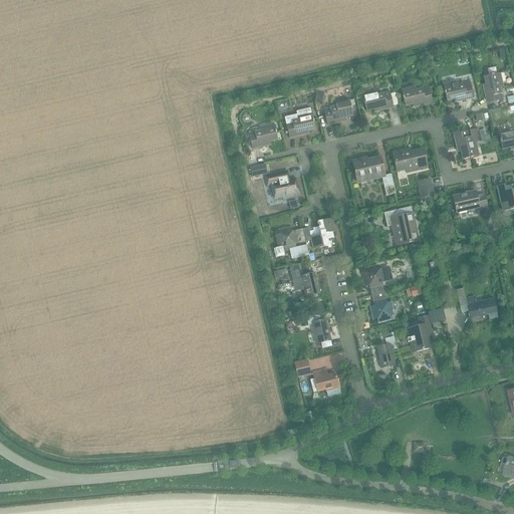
[(500,73),(484,76),(487,89),(484,90),(488,103),(503,100),(502,95),(501,87),(503,87),(500,73)]
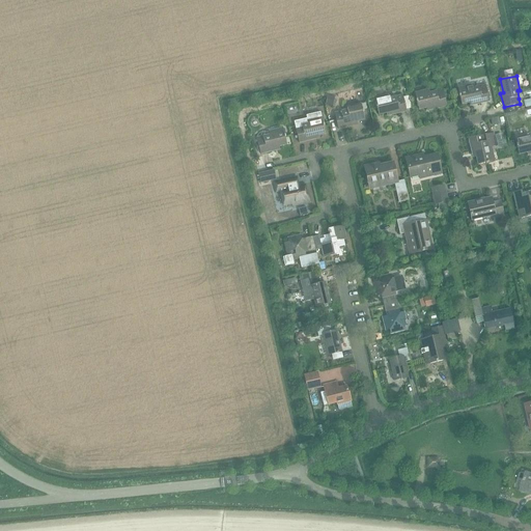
[(485,85),(473,88),(472,85),(457,88),(462,104),(474,101),(475,105),(490,102),(485,85)]
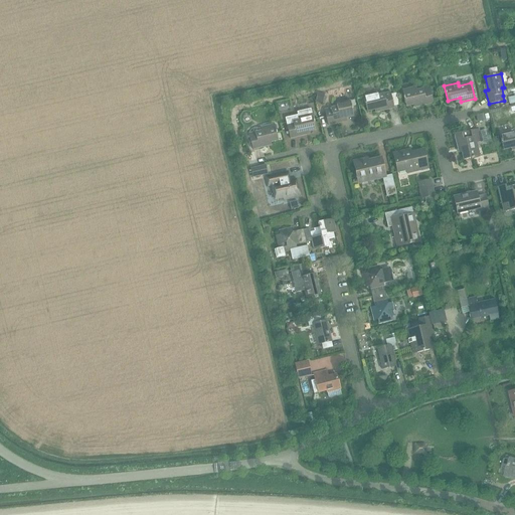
[(430,88),(417,91),(416,88),(403,91),(406,106),(419,103),(420,106),(434,103),(430,88)]
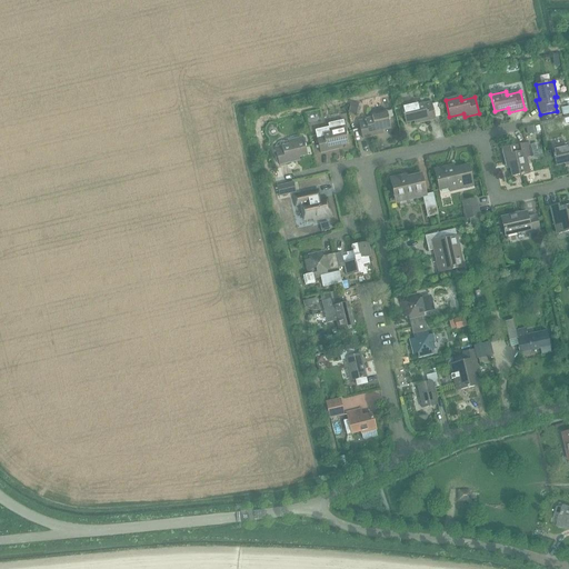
[(350,102),(348,112),(357,115),(359,105),(350,102)]
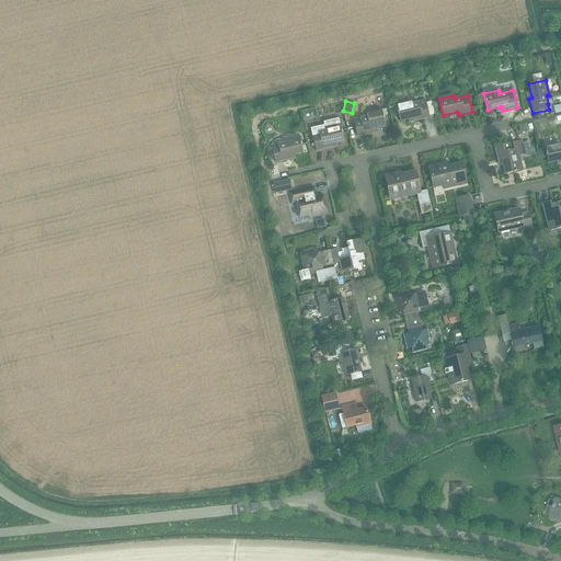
[(425,101),(412,103),(411,101),(396,104),(400,121),(414,117),(415,121),(430,117),(425,101)]
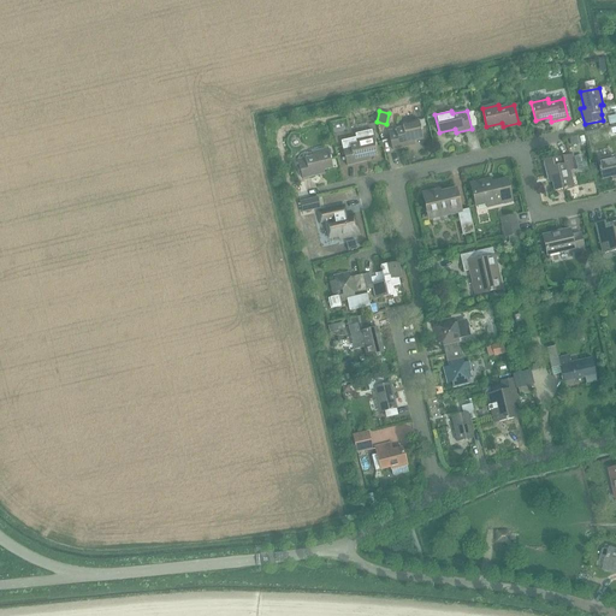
[(388,131),(392,149),(409,146),(408,142),(422,138),(419,120),(402,124),(403,128),(388,131)]
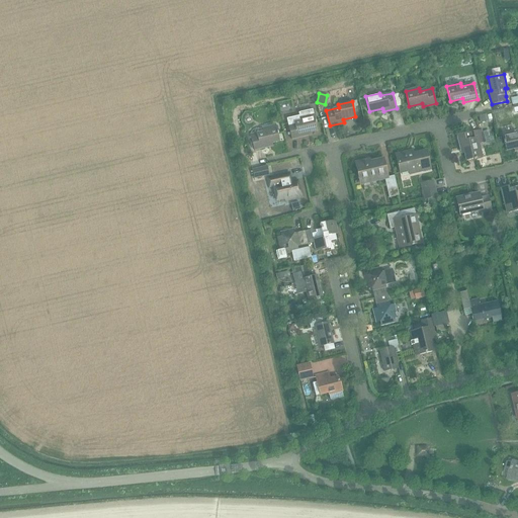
[(287,118),(291,139),(306,136),(305,133),(318,130),(313,109),(298,112),(299,115),(287,118)]
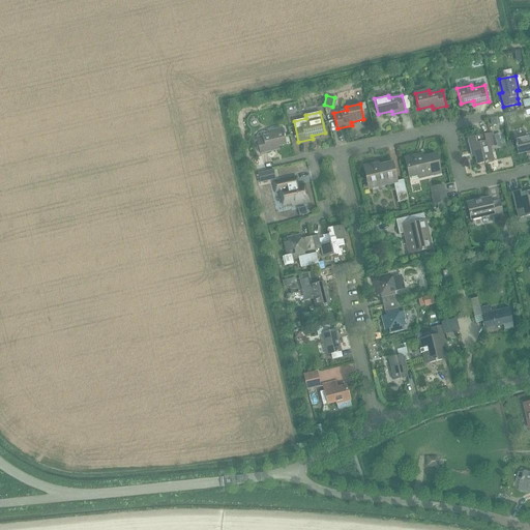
[(490,119),(492,125),(499,123),(498,117),(490,119)]
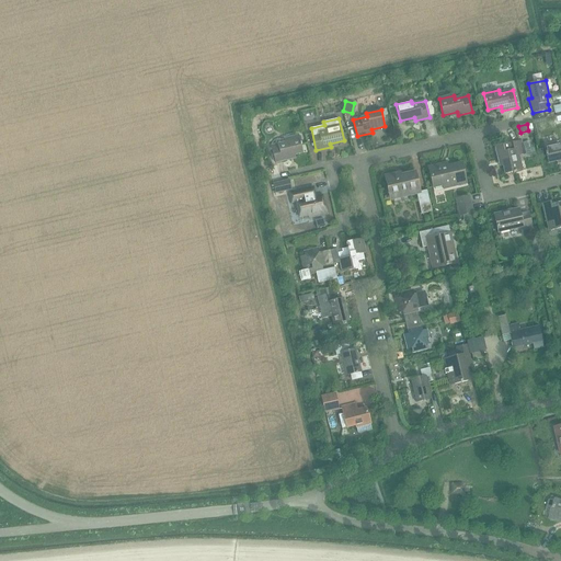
[(271,146),(275,163),(290,159),(289,156),(304,152),(299,136),(285,139),(285,142),(271,146)]
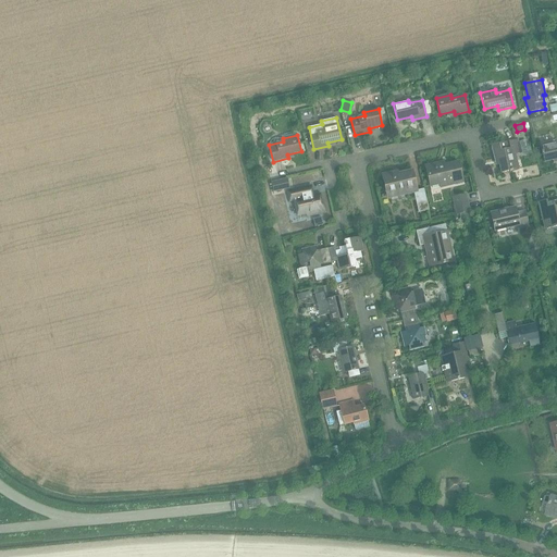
[(502,173),(519,169),(516,157),(522,155),(518,139),(492,146),(496,165),(499,165),(502,173)]
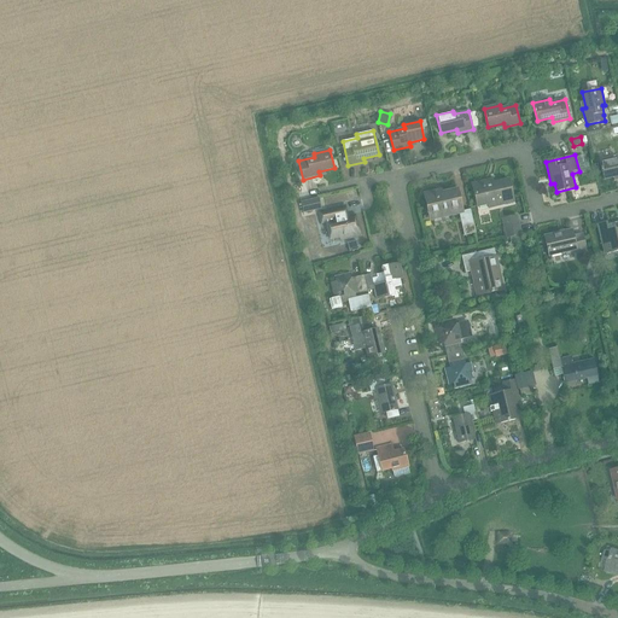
[(617,159),(617,161),(616,157),(599,161),(604,179),(617,175),(617,159)]
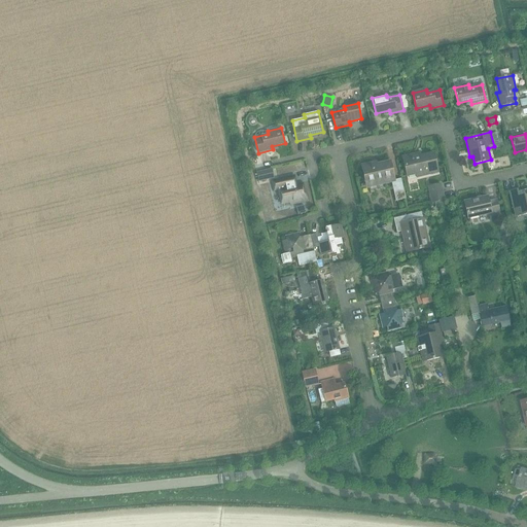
[(417,177),(437,172),(433,153),(417,157),(416,153),(402,156),(407,176),(416,174),(417,177)]
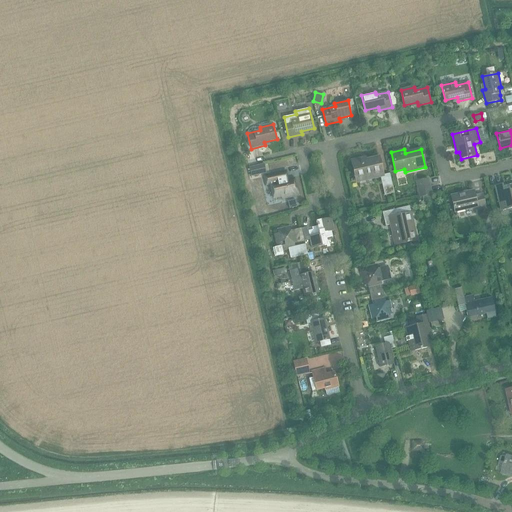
[(390,174),(383,175),(378,157),(362,161),(361,159),(351,161),(353,172),(356,171),(358,182),(380,177),(384,196),(394,193),(390,174)]
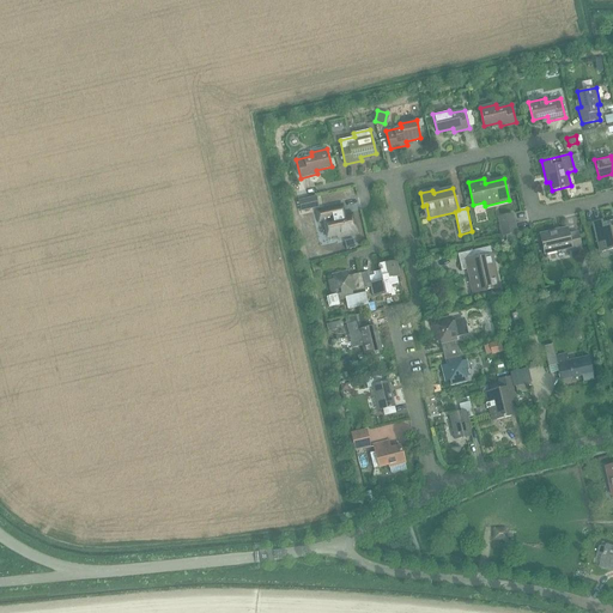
[(315,198),(299,201),(301,211),(317,207),(315,198)]
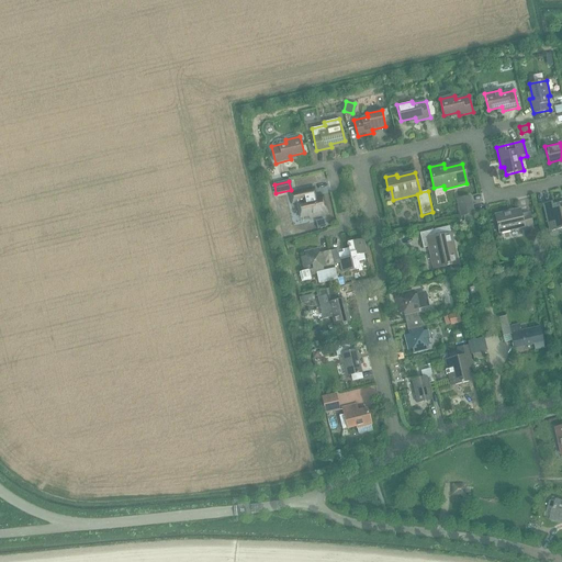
[(323,194),(315,195),(313,189),(290,194),(292,203),(296,201),(301,215),(308,213),(310,217),(327,213),(323,194)]
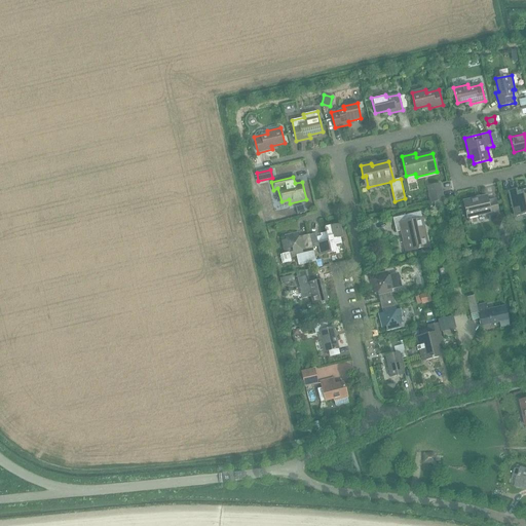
[(431,202),(434,202),(442,200),(444,199),(440,184),(427,187),(431,202)]
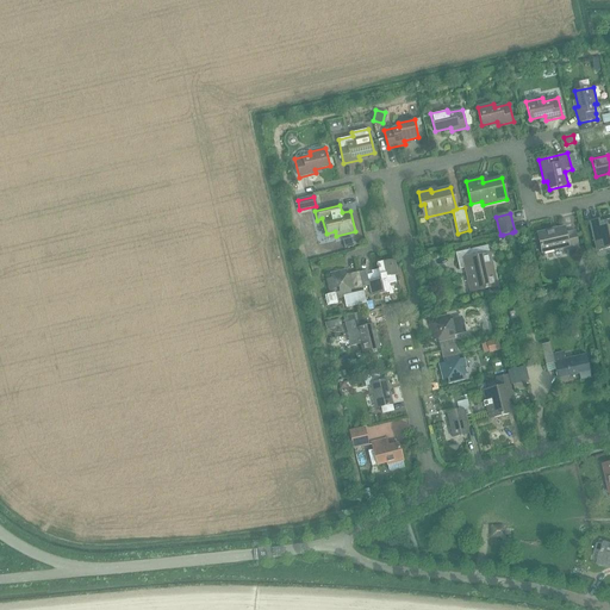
[(609,223),(601,225),(599,219),(590,222),(597,251),(609,248),(609,223)]
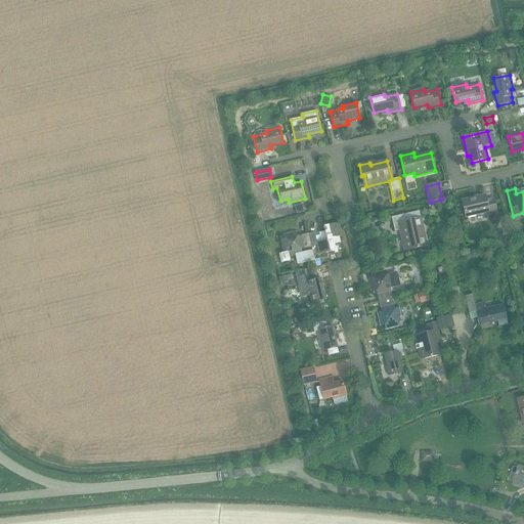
[(493,199),(486,200),(485,194),(462,201),(466,217),(488,212),(489,215),(497,213),(493,199)]
